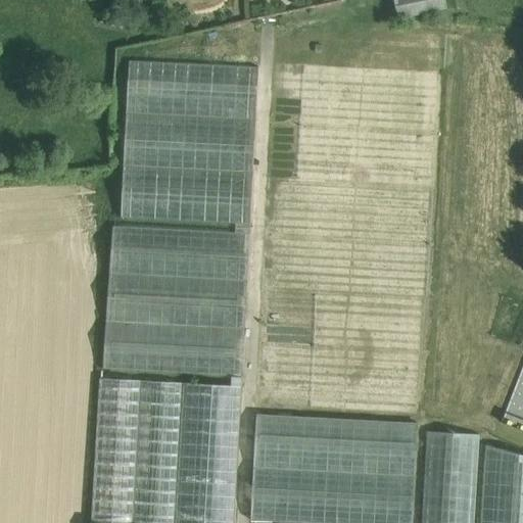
[(445,0),(393,0),(398,19),(447,8),(445,0)]
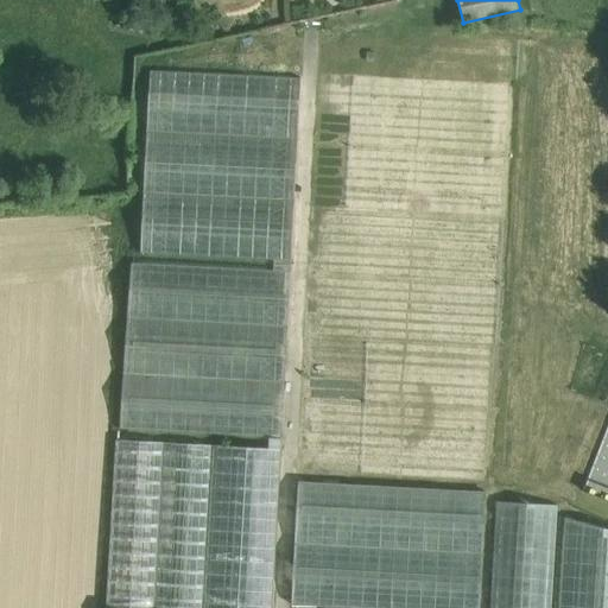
[(272,607),(301,78),(150,70),(140,253),(273,260),(273,270),(131,261),(119,429),(268,437),(268,448),(115,439),(105,607),(272,607)]
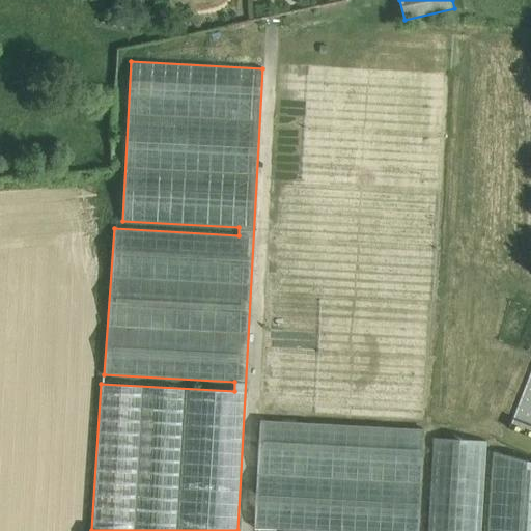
[(418,530),(424,429),(259,420),(254,529),(284,530),(418,530)]
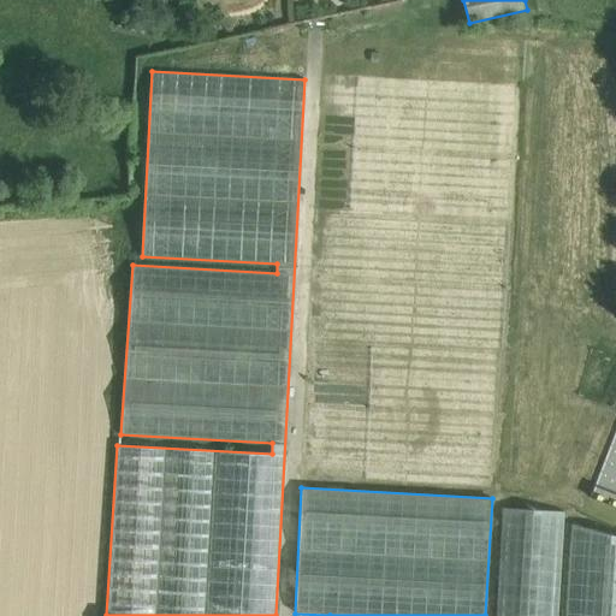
[(558,615),(566,511),(502,508),(496,615),(558,615)]
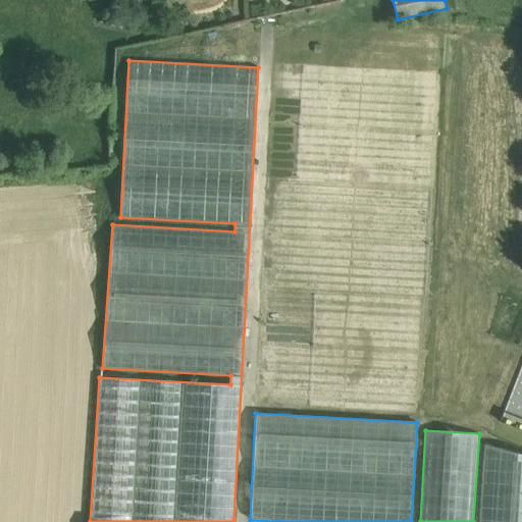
[(521,521),(521,453),(483,444),(478,521),(521,521)]
